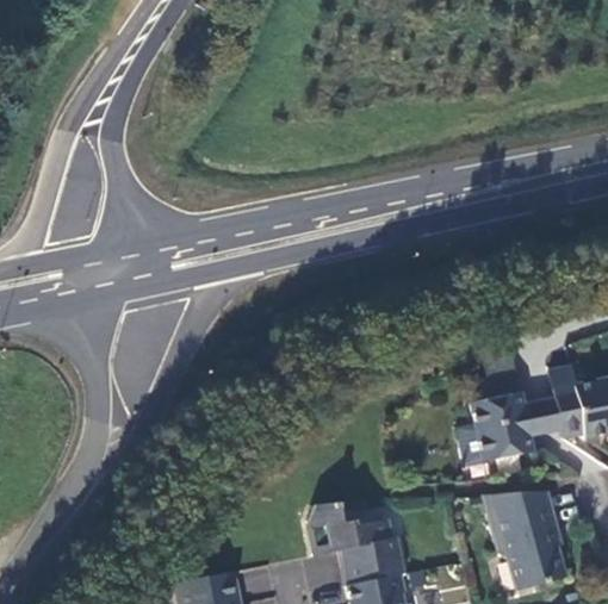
[(525,404),(519,374),(481,381),(484,399),(473,402),(485,461),(535,450),(532,434),(525,404)]
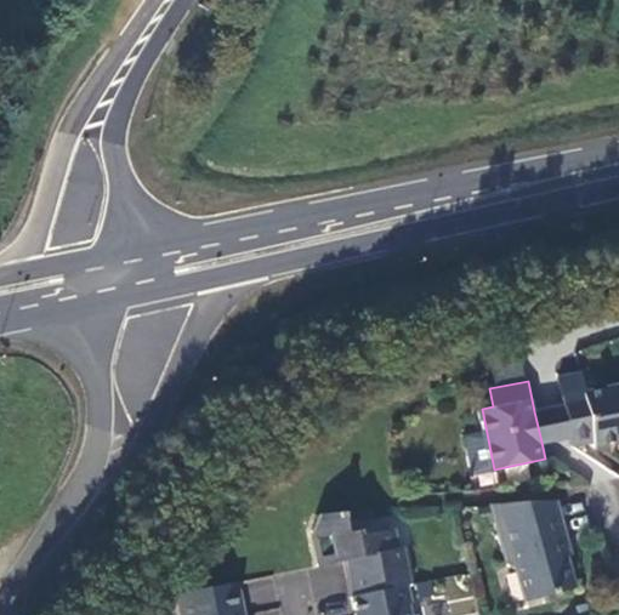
[(586,389),(564,394),(567,405),(573,434),(575,444),(596,439),(597,444),(618,439),(618,383),(588,391),(586,389)]
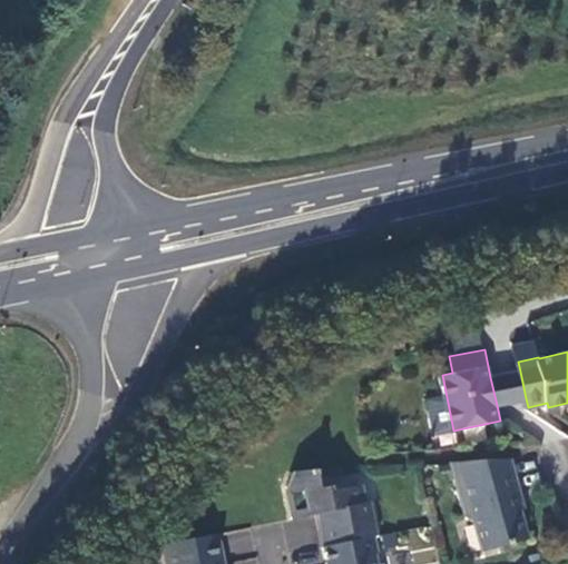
[(506,374),(490,377),(497,405),(511,402),(526,398),(520,372),(506,374)]
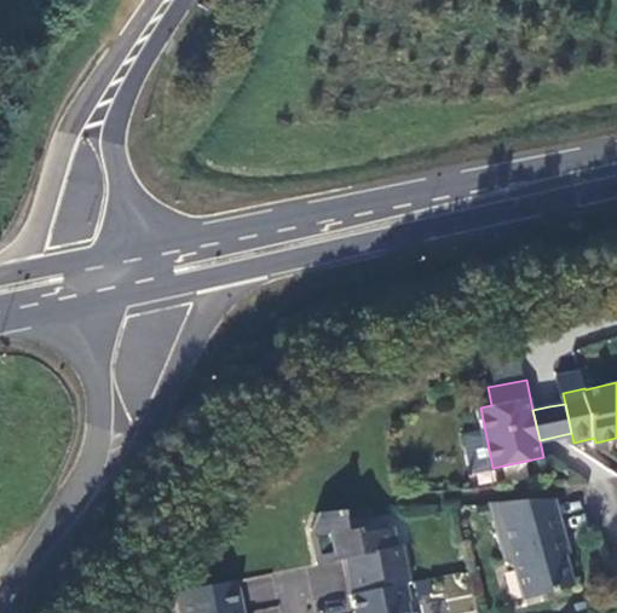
[(569,535),(558,496),(491,501),(507,560),(515,565),(526,597),(576,583),(563,536),(569,535)]
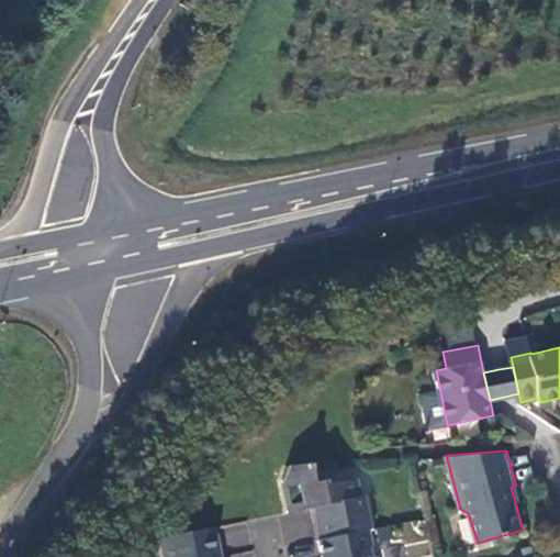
[(317,480),(315,464),(291,465),(287,477),(292,511),(315,505),(322,538),(370,528),(373,527),(369,496),(365,494),(361,477),(329,482),(328,478),(317,480)]
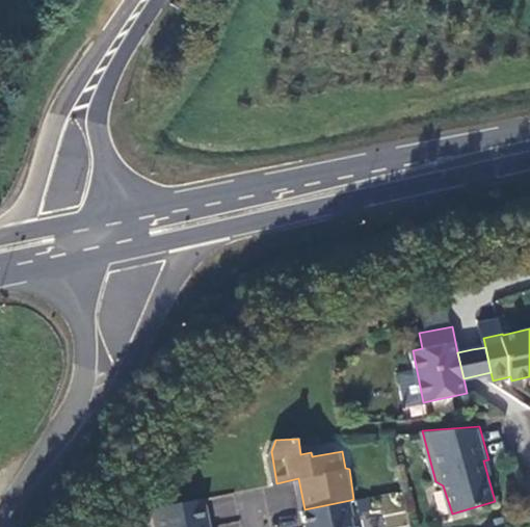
[(208,525),(203,499),(150,510),(153,526),(203,526),(208,525)]
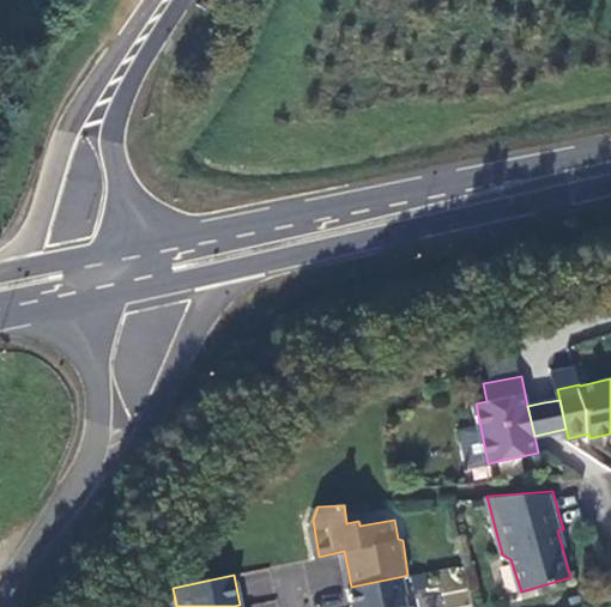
[(409,594),(404,576),(351,587),(355,606),(415,606),(412,593),(409,594)]
